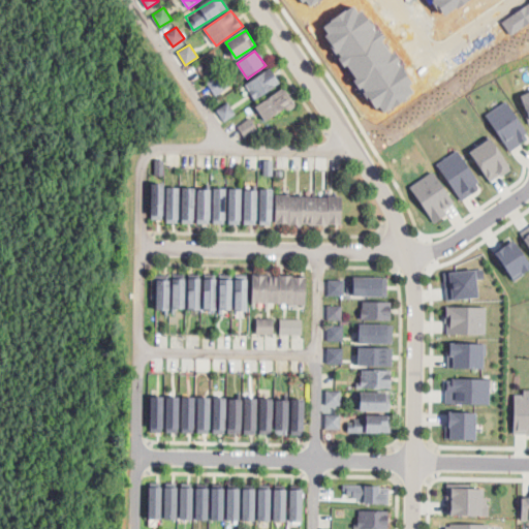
[(280,87),(273,69),(246,81),(253,98),(280,87)]
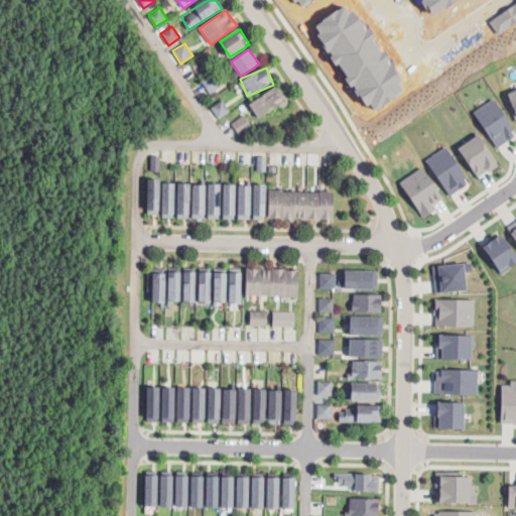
[(209,93),(222,87),(215,74),(203,80),(209,93)]
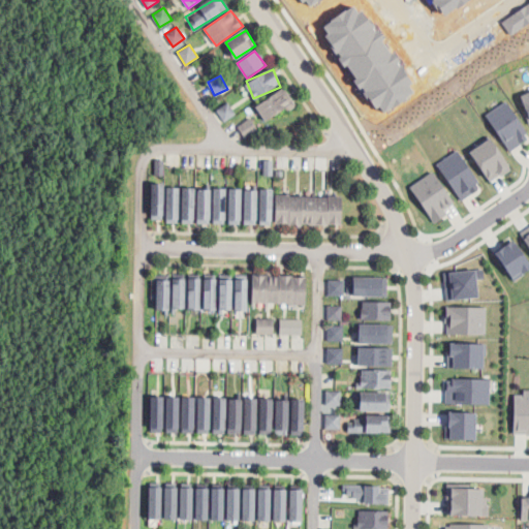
[(296,106),(286,88),(256,103),(266,122),(296,106)]
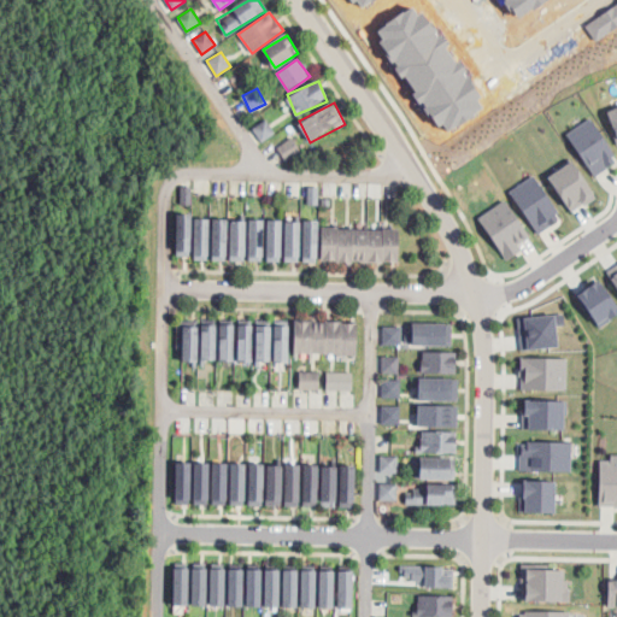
[(568,131),(594,175),(616,160),(616,156),(593,117),(568,131)]
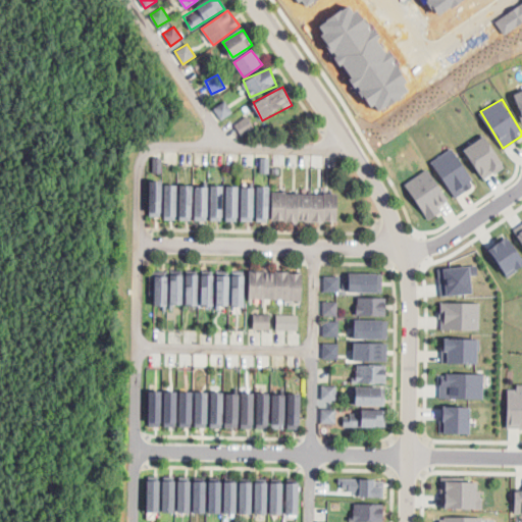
[(220,119),(232,112),(225,101),(213,108),(220,119)]
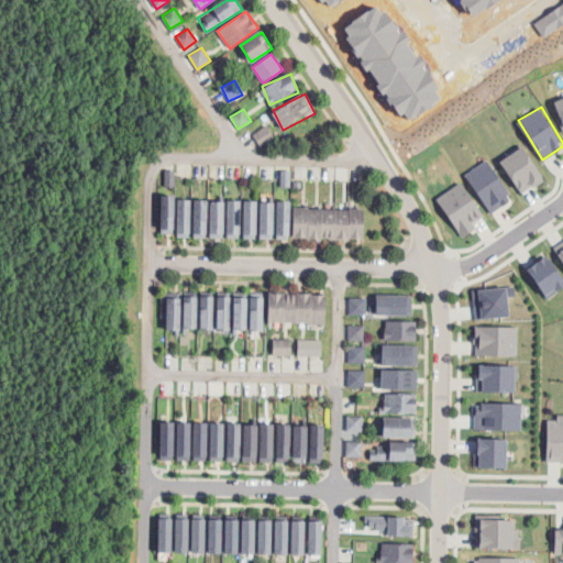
[(253,133),(260,146),(275,138),(267,125),(253,133)]
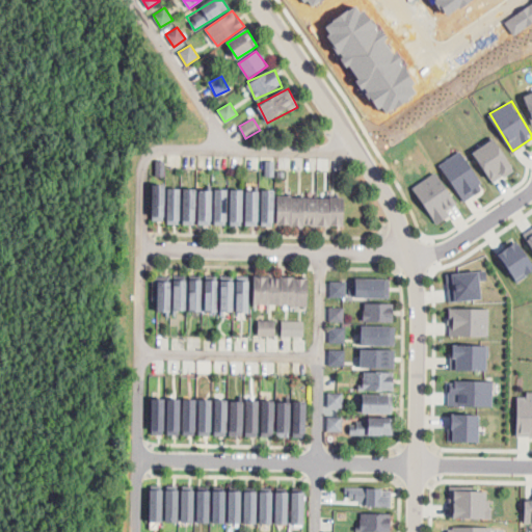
[(515,167),(495,136),(473,151),(493,182),(515,167)]
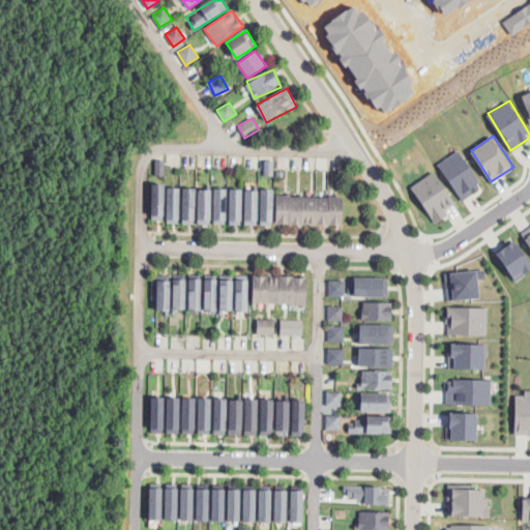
[(460,200),(482,187),(463,149),(440,160),(460,200)]
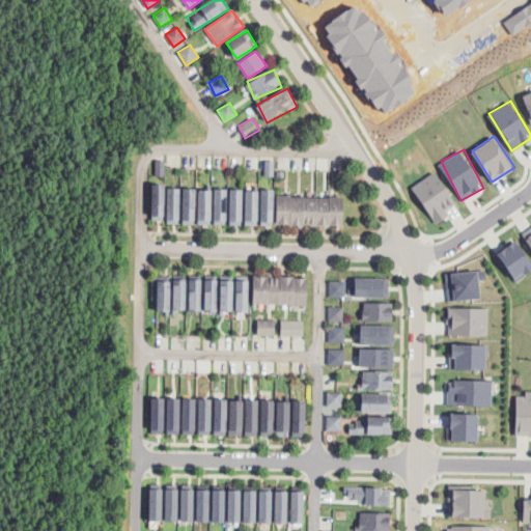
[(165,175),(165,160),(156,160),(156,174),(165,175)]
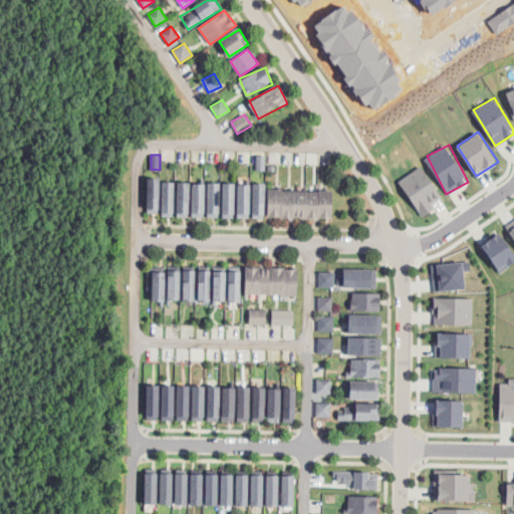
[(432,202),(443,195),(422,165),(399,180),(422,215),(435,206),(432,202)]
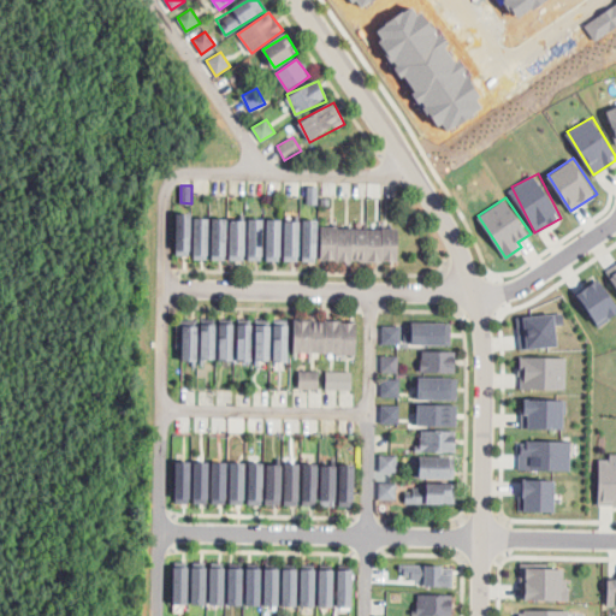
[(177,212),(177,254),(191,254),(193,212),(177,212)]
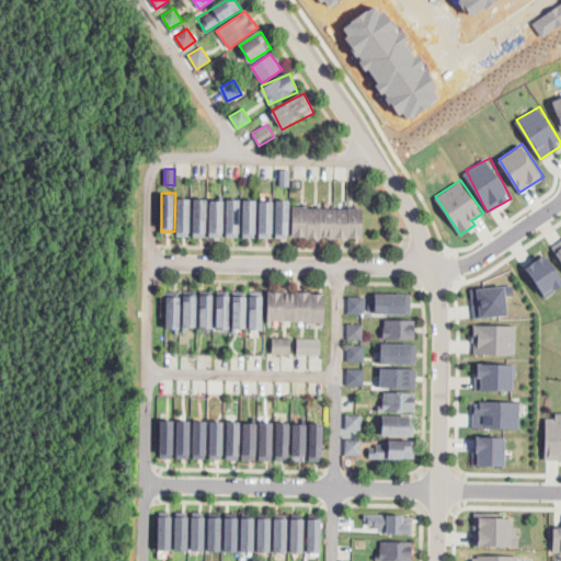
[(176,236),(191,236),(192,196),(178,196),(176,236)]
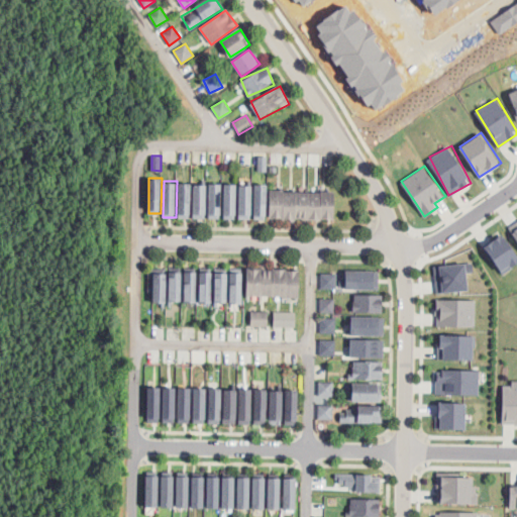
[(178,217),(191,217),(192,181),(179,181),(178,217)]
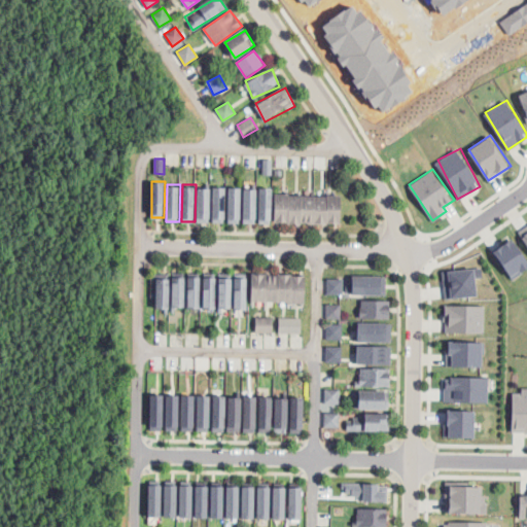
[(212,222),(225,222),(226,185),(213,185),(212,222)]
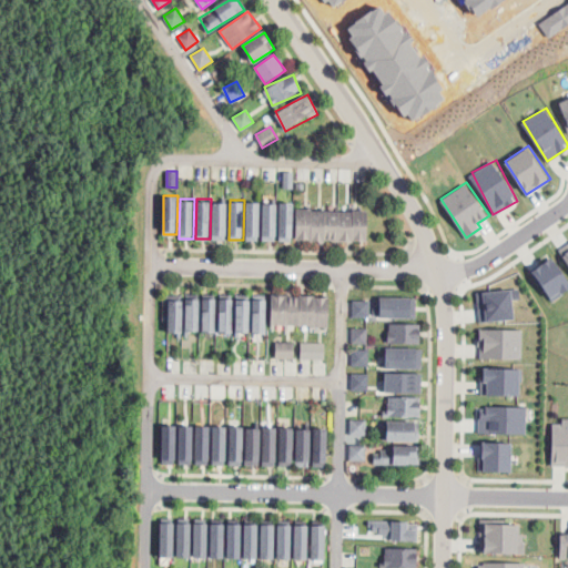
[(261,200),(246,200),(245,239),(260,240),(261,200)]
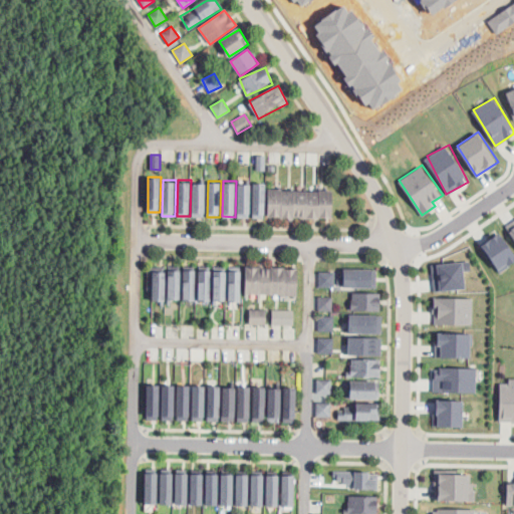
[(207,182),(193,182),(192,216),(206,217),(207,182)]
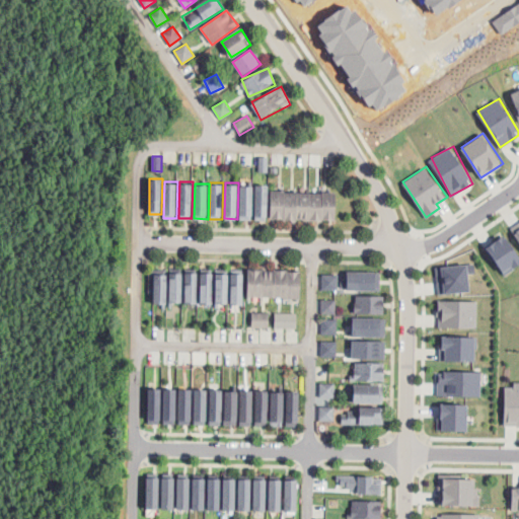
[(255,219),(269,219),(269,183),(255,183),(255,219)]
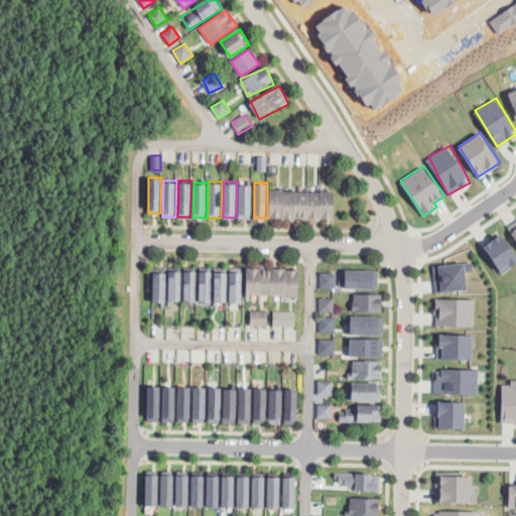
[(239,218),(252,218),(252,183),(239,183),(239,218)]
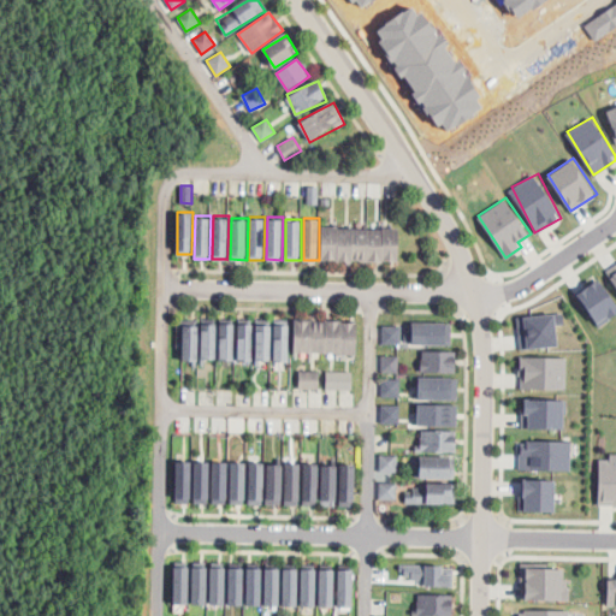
[(400,260),(400,226),(323,226),(321,259),(400,260)]
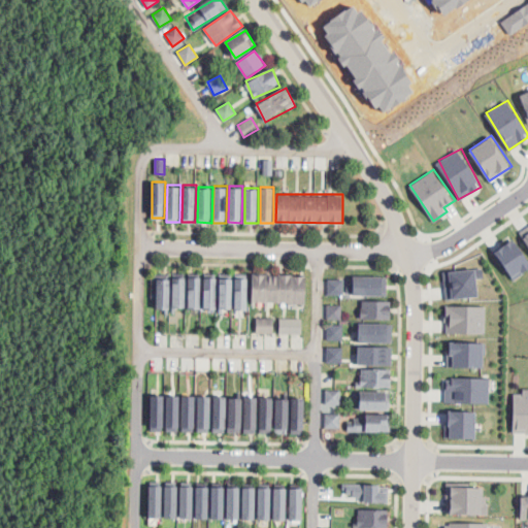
[(527,226),(519,232),(527,244),(527,226)]
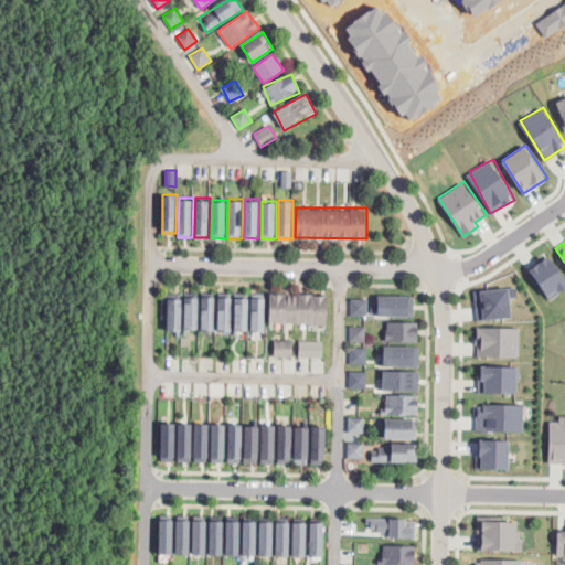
[(550,298),(564,286),(564,274),(550,254),(529,269),(550,298)]
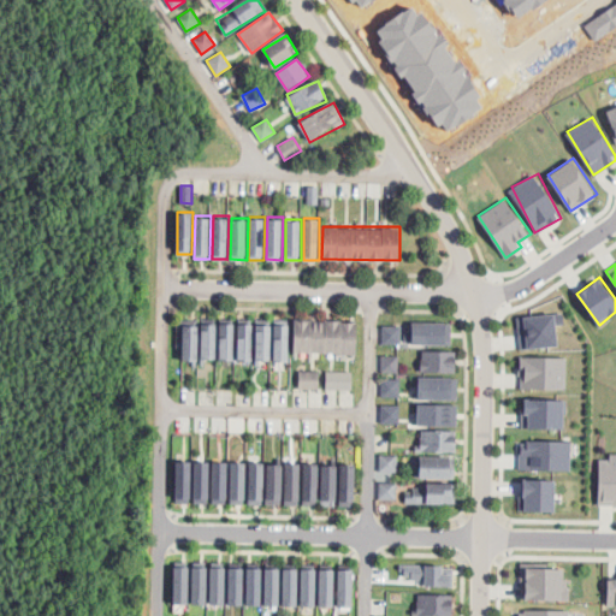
[(521,348),(560,343),(555,312),(516,317),(521,348)]
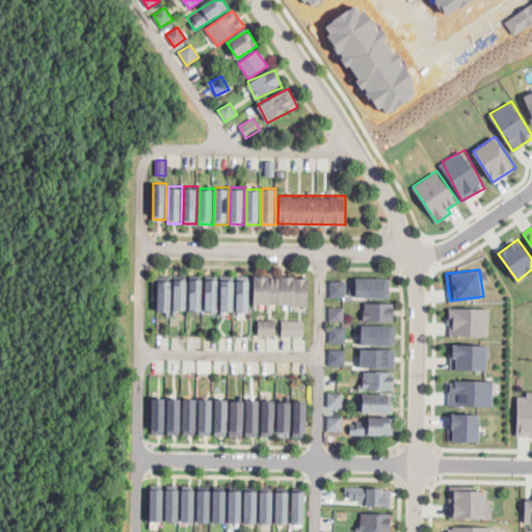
[(237,310),(249,310),(249,275),(237,274),(237,310)]
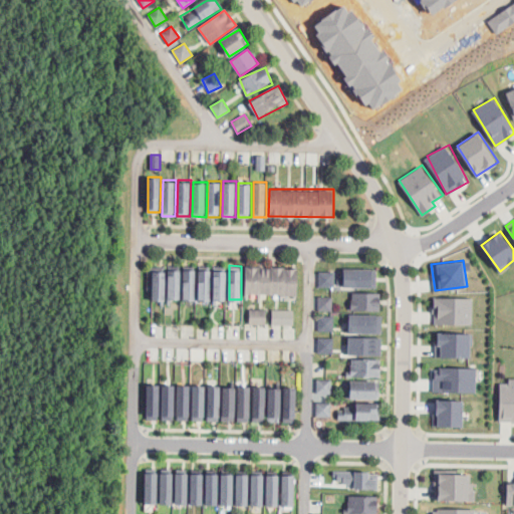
[(299,266),(245,265),(245,293),(299,294),(299,266)]
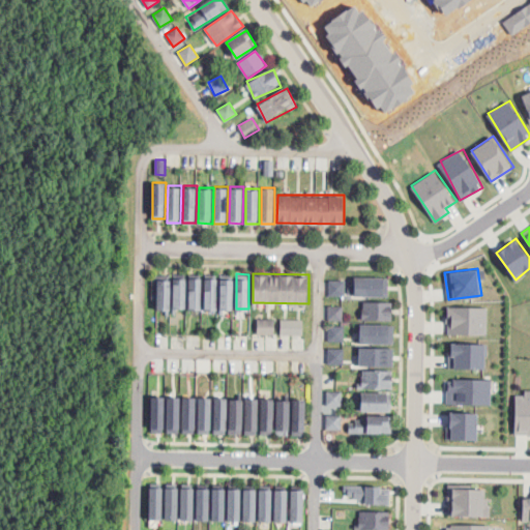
[(221,307),(233,308),(234,275),(222,274),(221,307)]
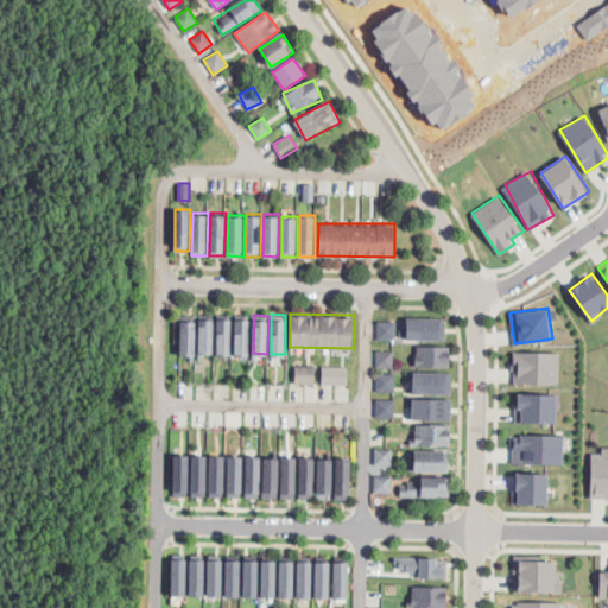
[(445,317),(407,316),(406,322),(378,321),(377,336),(445,340),(445,317)]
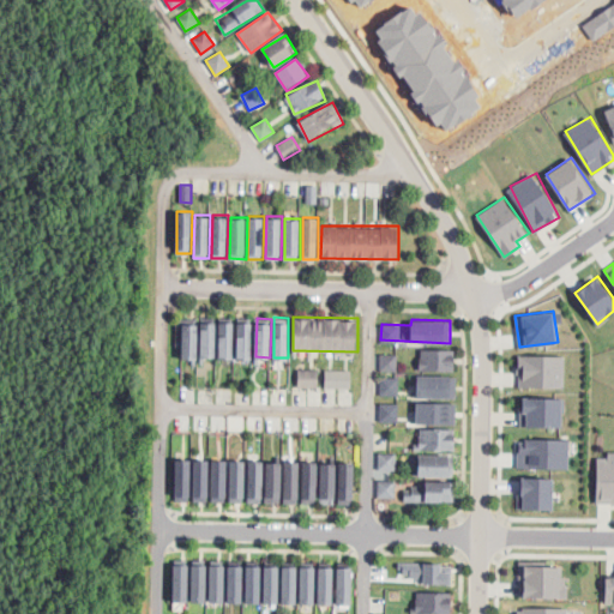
[(234,357),(234,320),(220,321),(220,357),(234,357)]
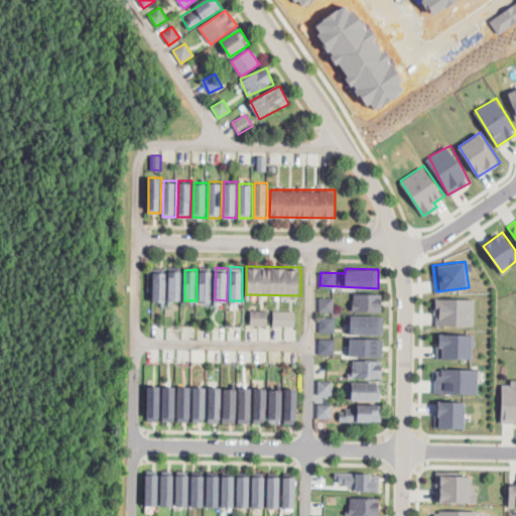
[(200,300),(211,300),(212,269),(201,269),(200,300)]
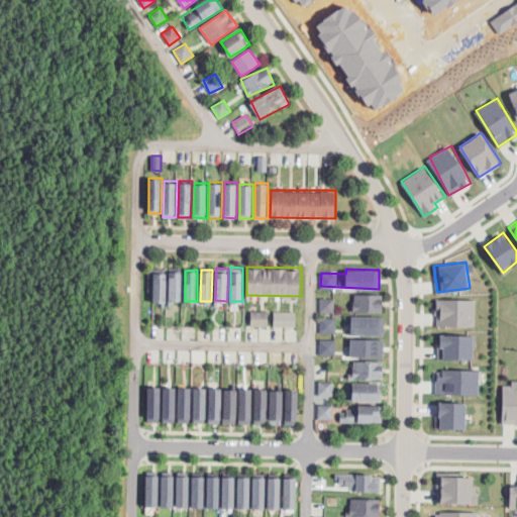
[(170,299),(182,299),(182,273),(171,273),(170,299)]
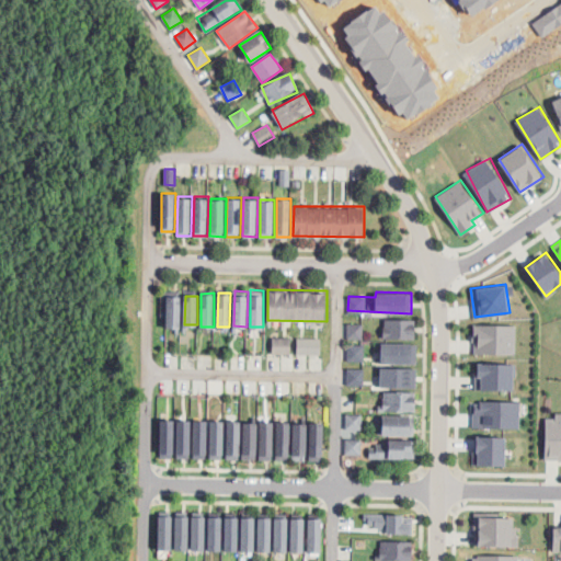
[(384,338),(415,338),(415,318),(384,318),(384,338)]
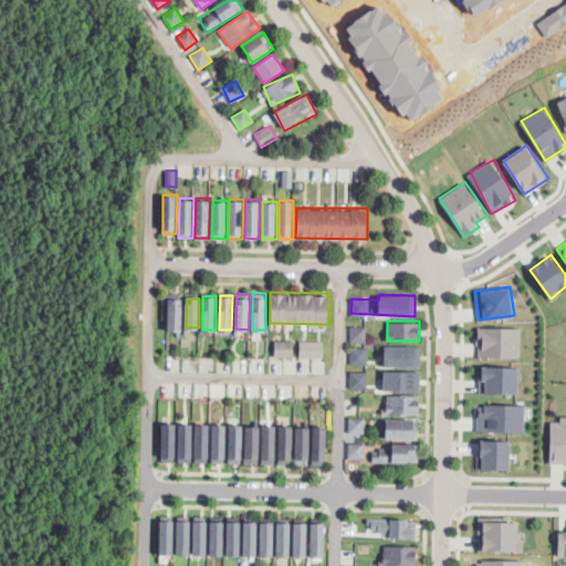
[(366,326),(350,325),(349,341),(365,342),(366,326)]
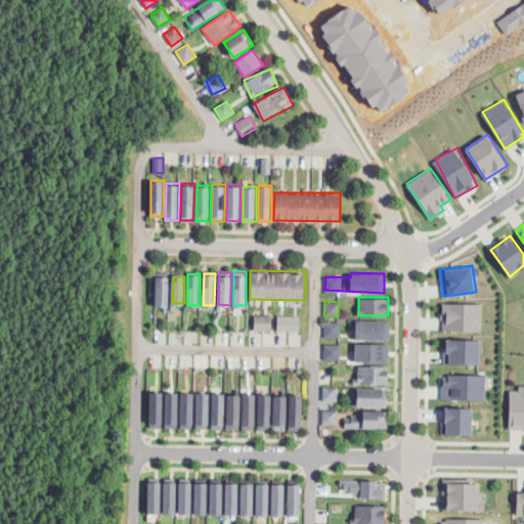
[(481,330),(482,303),(443,302),(442,330),(481,330)]
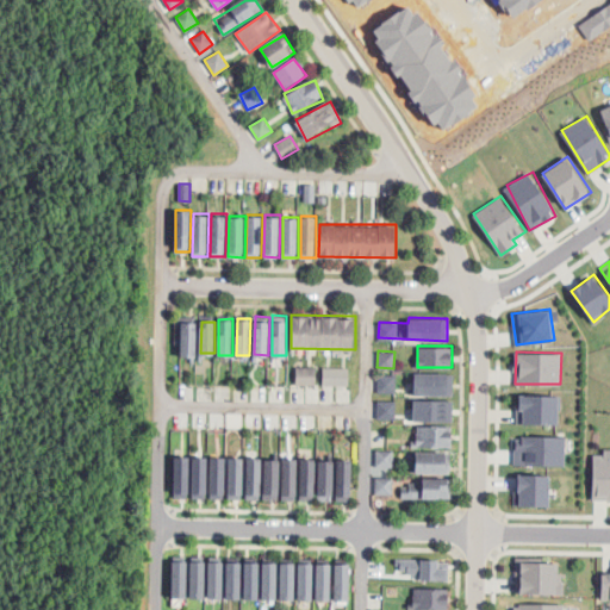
[(316,366),(297,366),(297,383),(316,383),(316,366)]
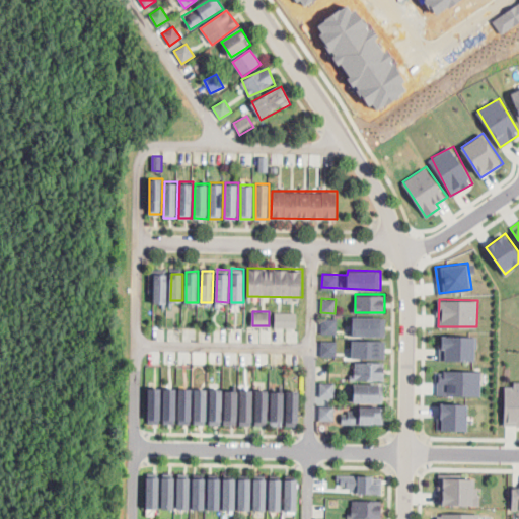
[(275,326),(297,327),(297,312),(275,311),(275,326)]
